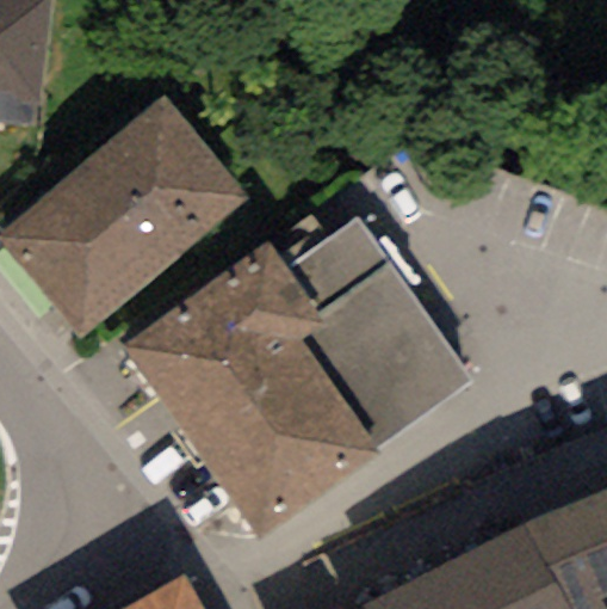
[(0,0),(0,124),(37,129),(50,0),(0,0)]
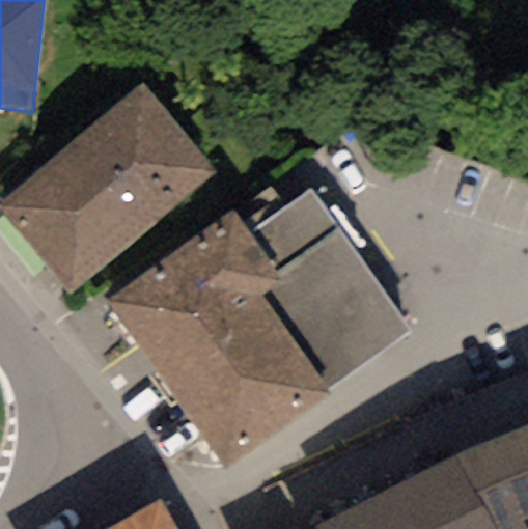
[(217,173),(144,84),(0,201),(0,207),(71,294),(217,173)]
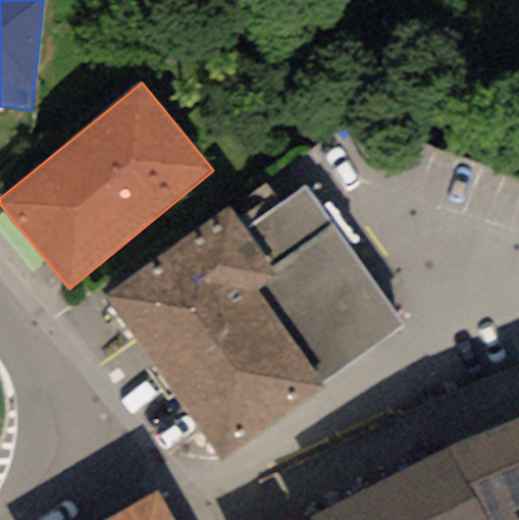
[(231,209),(105,298),(220,462),(326,387),(322,380),(405,323),(308,187),(246,230),(231,209)]
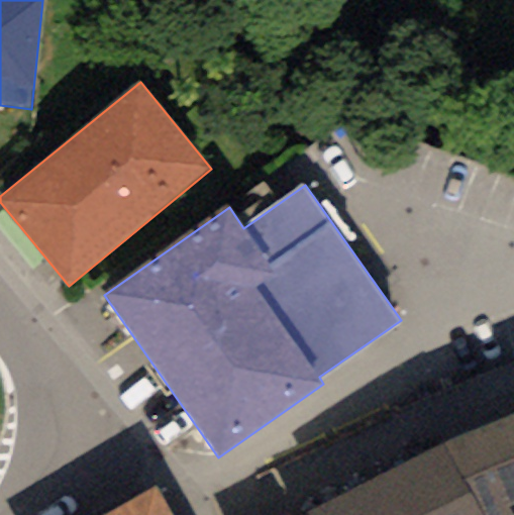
[(513,412),(445,442),(482,514),(513,514),(513,512),(509,505),(513,503),(513,412)]
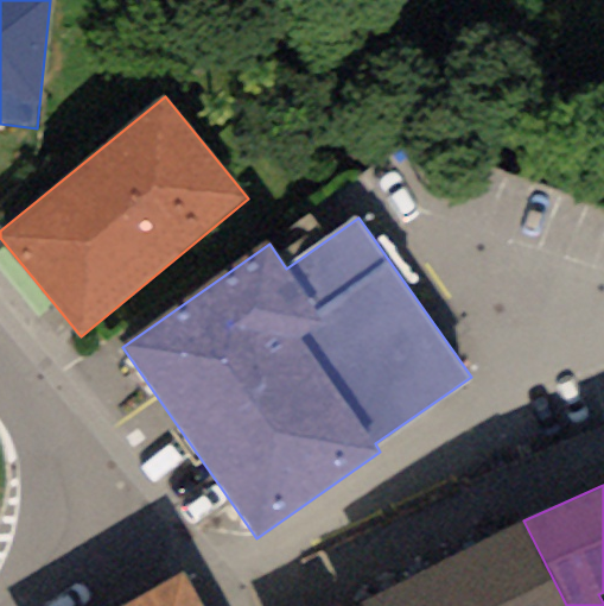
[(566,605),(523,521),(354,605),(566,605)]
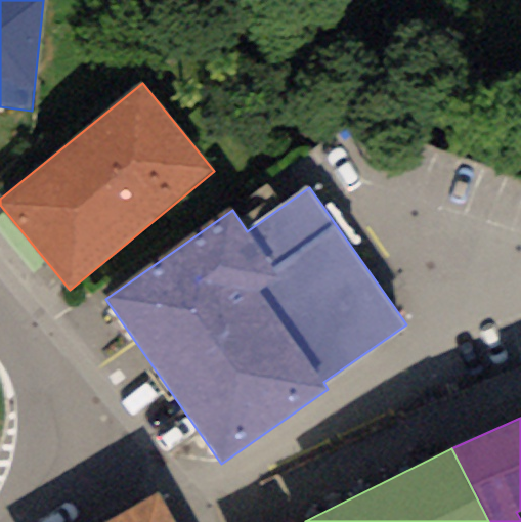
[(176,521),(160,491),(107,521),(176,521)]
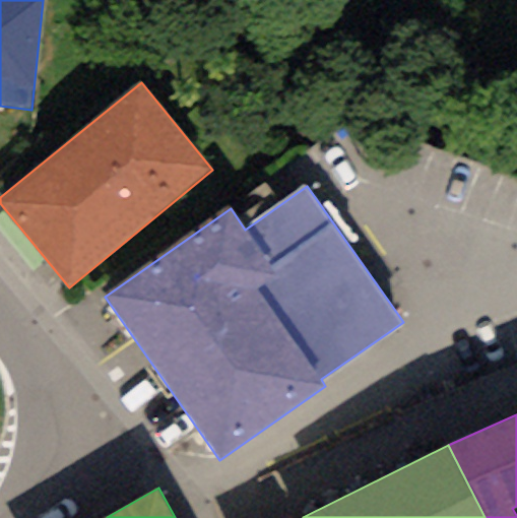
All buildings are outlined.
